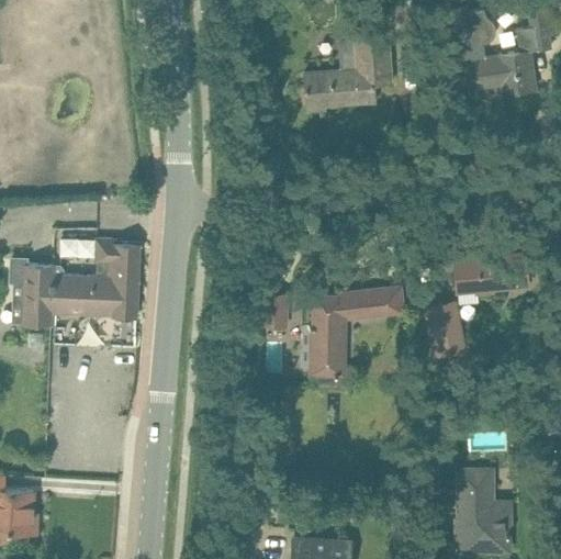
[(463,55),(469,89),(471,89),(503,85),(505,96),(536,91),(529,53),(536,52),(551,49),(549,36),(556,35),(550,1),(529,4),(533,28),(516,30),(519,52),(498,55),(500,56),(485,58),(484,45),(486,44),(491,42),(493,40),(494,37),(495,32),(495,29),(494,25),(491,22),(487,19),(485,17),(484,9),(469,12),(468,7),(450,9),(457,56),(463,55)]
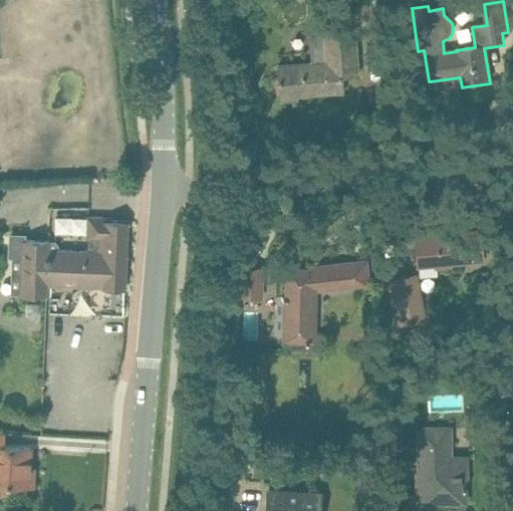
[(343,94),(342,77),(359,76),(356,27),(322,29),(323,36),(309,36),(311,65),(279,67),(282,103),(298,102),(297,97),(343,94)]
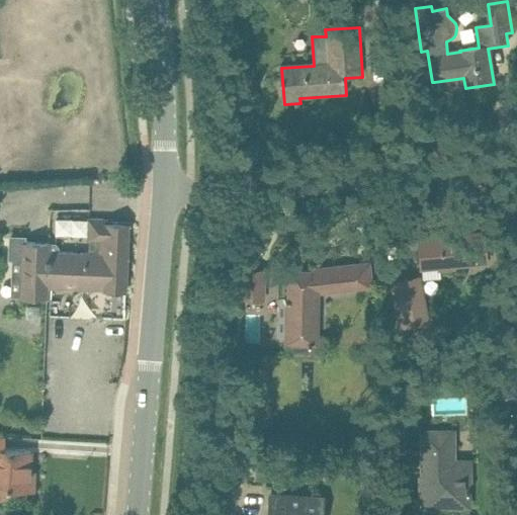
[(369,35),(370,61),(383,60),(382,34),(369,35)]
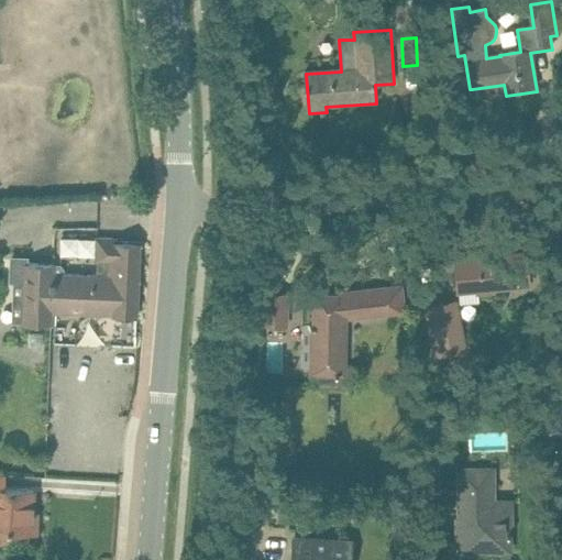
[(29,260),(11,259),(10,285),(24,286),(23,326),(52,327),(53,315),(69,316),(69,313),(113,314),(113,318),(138,319),(141,245),(113,244),(113,241),(97,241),(96,264),(112,264),(112,278),(54,276),(54,266),(29,265),(29,260)]
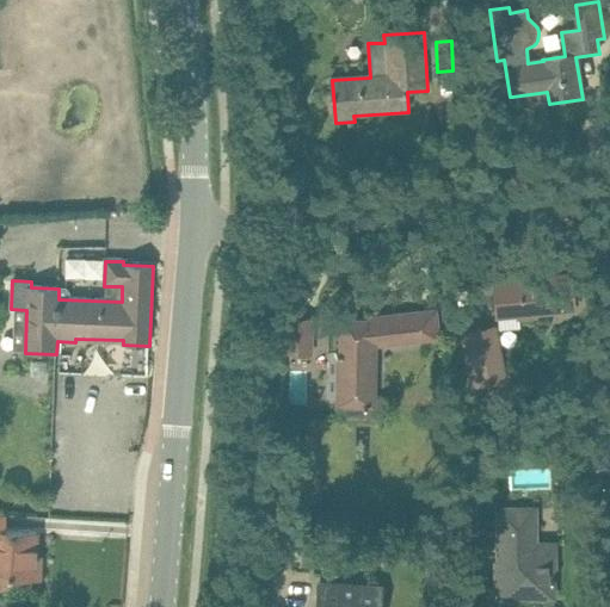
[(495,284),(498,319),(519,317),(519,322),(534,322),(534,314),(574,311),(574,307),(580,307),(579,289),(572,290),(572,278),(495,284)]
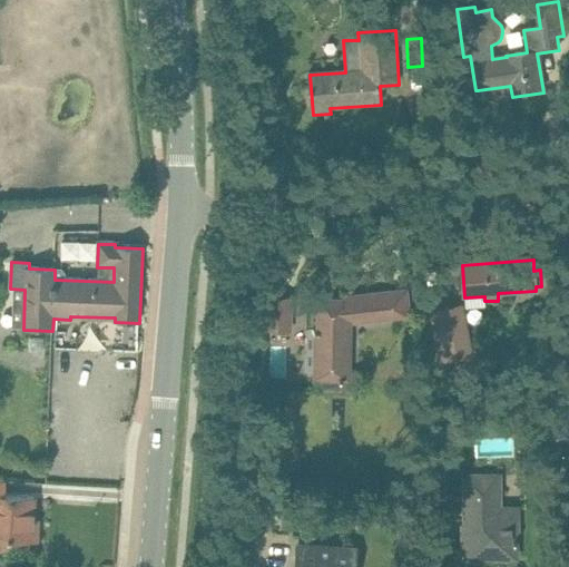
[(317,335),(316,362),(315,382),(320,382),(320,391),(354,392),(361,385),(361,373),(352,372),(353,323),(394,318),(391,294),(340,300),(340,302),(320,302),(320,332),(313,332),(313,335),(317,335)]
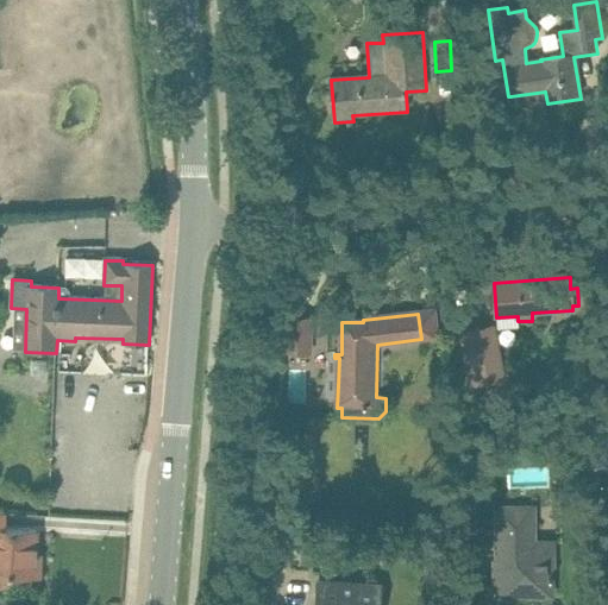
[(284,354),(311,354),(312,320),(286,319),(284,354)]
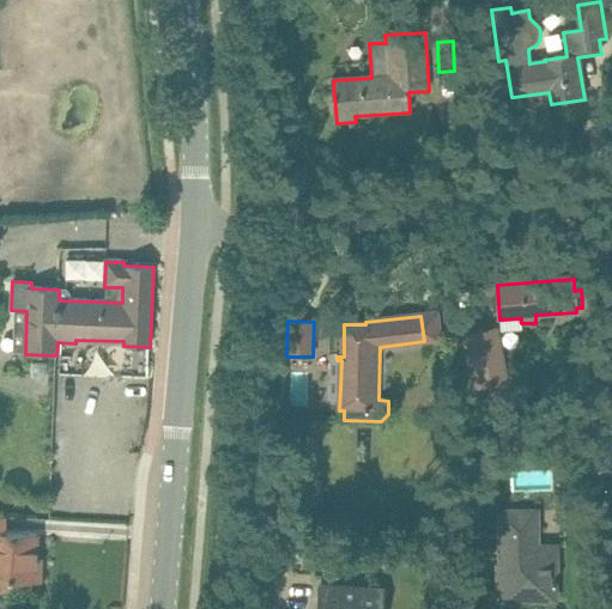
[(497,328),(465,333),(472,382),(474,391),(507,385),(506,377),(497,328)]
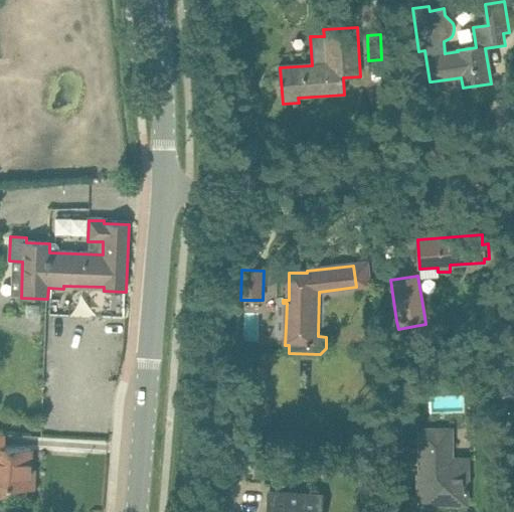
[(513,366),(492,369),(492,377),(494,397),(513,394),(513,366)]
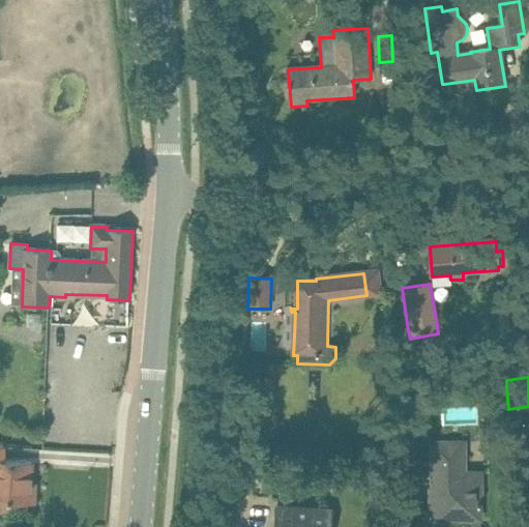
[(451,515),(451,522),(481,522),(480,515),(481,474),(462,474),(462,447),(435,447),(434,515),(451,515)]
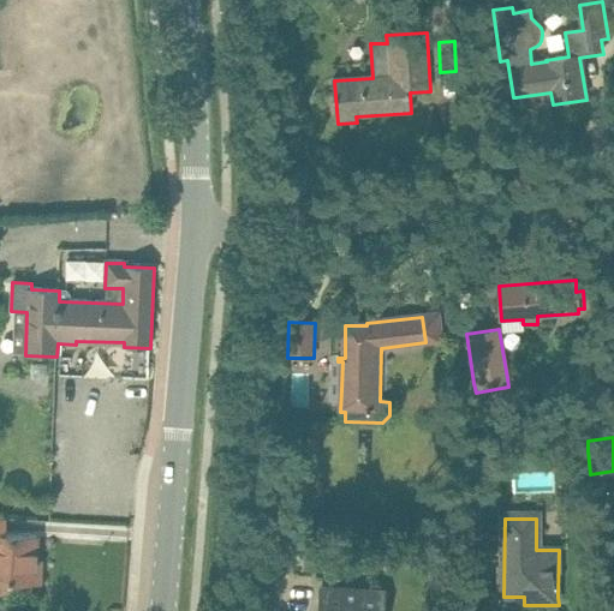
[(0,595),(3,597),(4,582),(34,585),(36,561),(37,538),(5,535),(0,534),(0,595)]
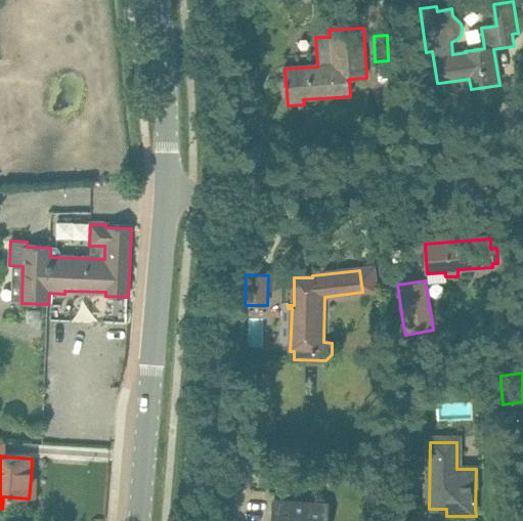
[(327,520),(329,503),(271,500),(270,516),(274,516),(273,520),(327,520)]
